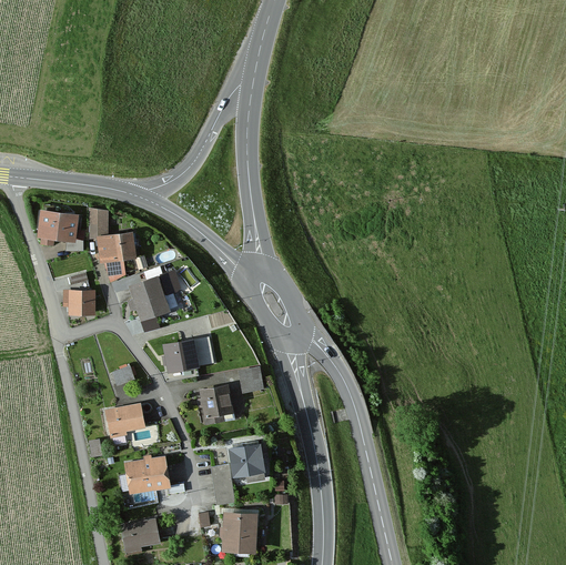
[(108,210),(89,208),(89,229),(108,229),(108,210)]
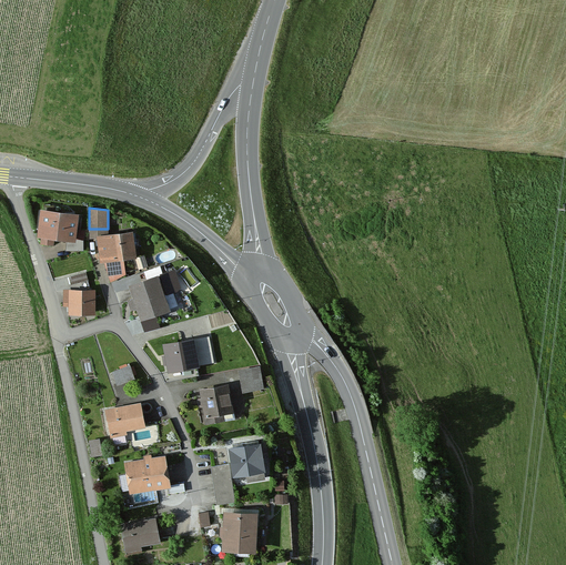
[(78,214),(40,211),(37,236),(74,241),(78,214)]
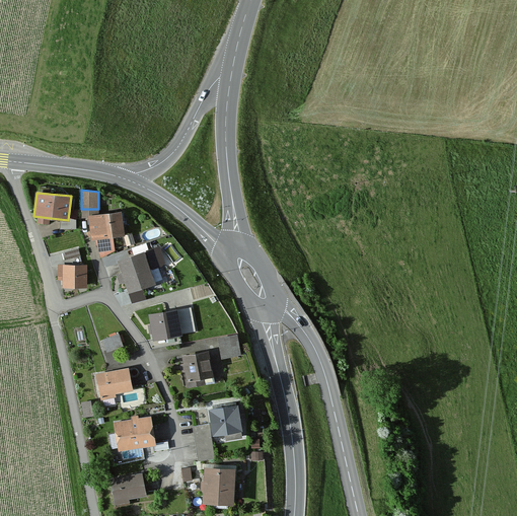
[(88,216),(91,239),(95,239),(99,251),(115,249),(113,236),(125,235),(122,211),(88,216)]
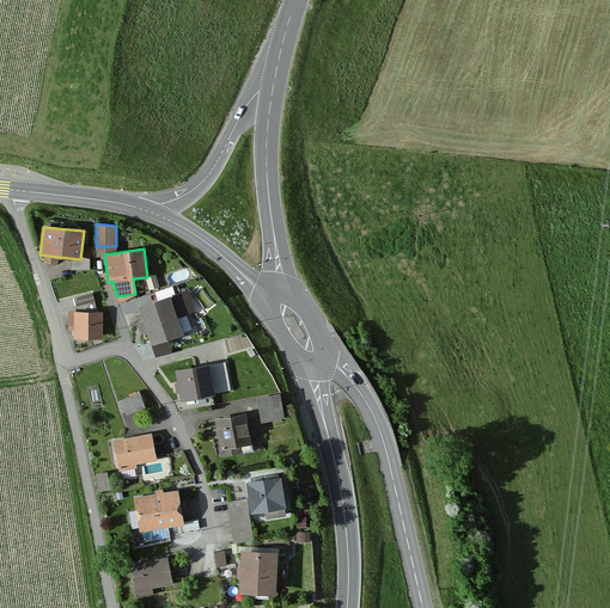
[(152,282),(162,280),(158,268),(148,271),(152,282)]
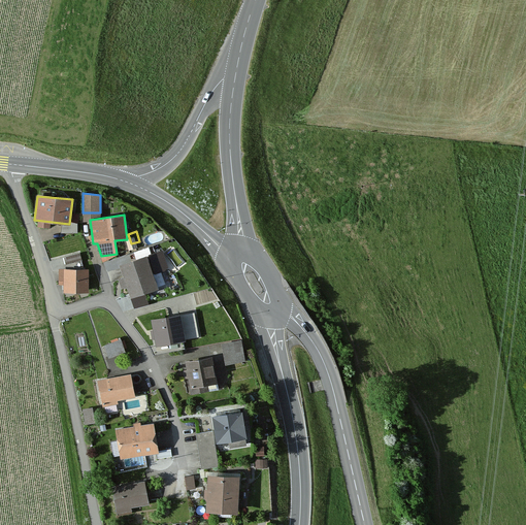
[(80,261),(79,253),(64,256),(66,264),(80,261)]
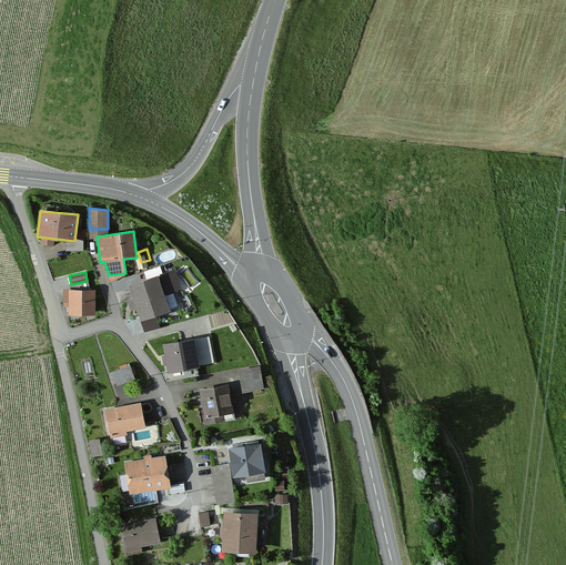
[(157,275),(128,286),(132,298),(128,300),(131,310),(137,309),(141,320),(169,310),(157,275)]
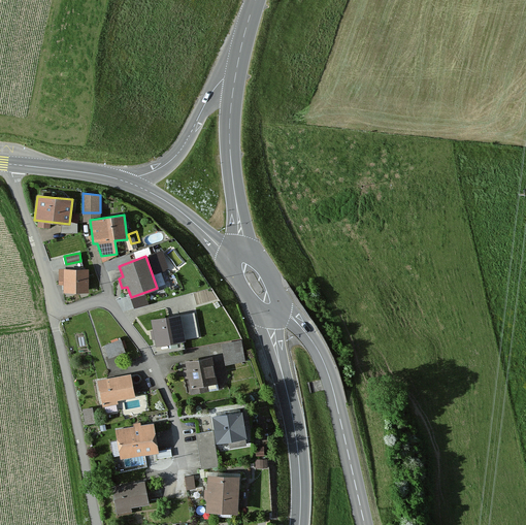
[(64,292),(89,292),(90,269),(60,268),(59,285),(64,285),(64,292)]
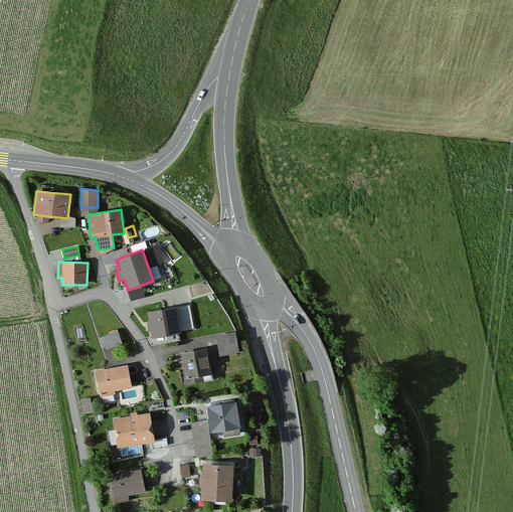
[(191,304),(148,312),(152,336),(195,329),(191,304)]
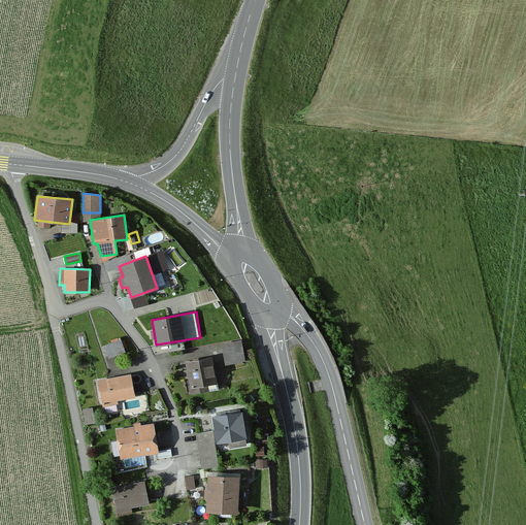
[(125,352),(121,339),(105,346),(109,357),(125,352)]
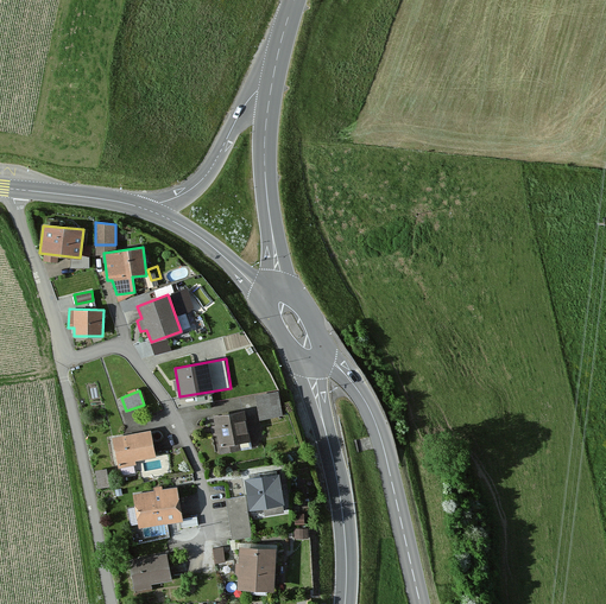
[(277,392),(256,396),(260,419),(282,414),(277,392)]
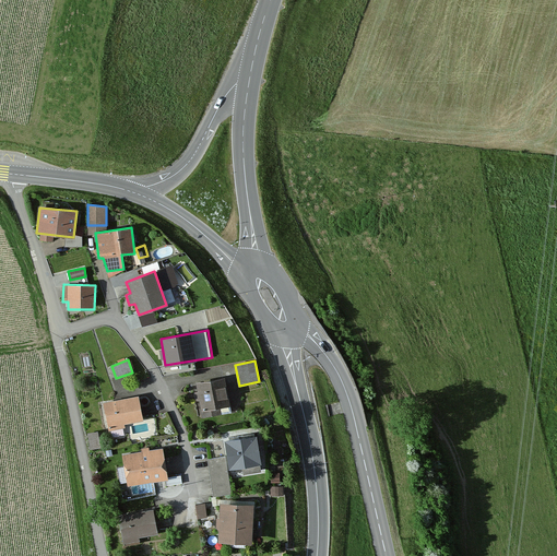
[(230,405),(224,377),(194,383),(201,412),(230,405)]
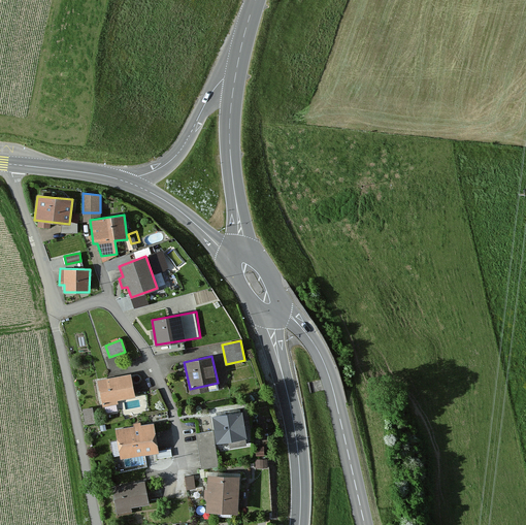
[(134,396),(129,373),(98,380),(102,405),(119,402),(118,400),(134,396)]
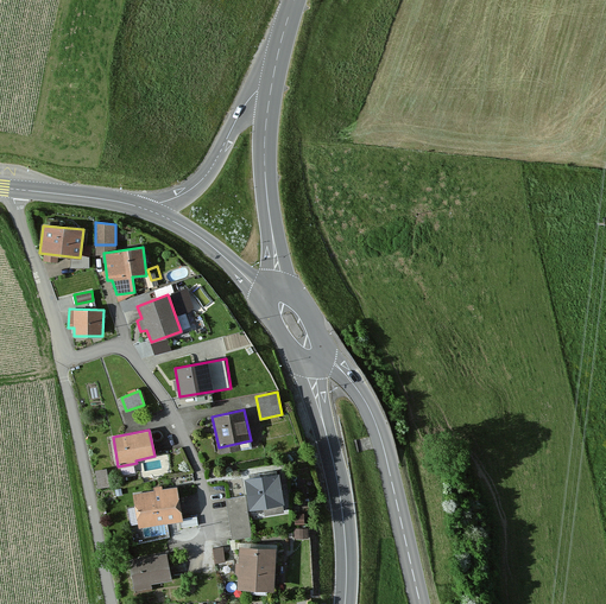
[(99,465),(102,482),(113,479),(109,463),(99,465)]
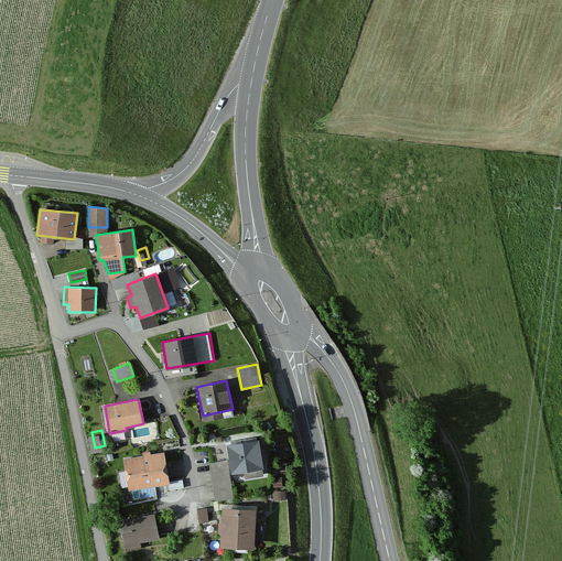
[(234,498),(230,475),(265,471),(259,441),(225,445),(227,461),(211,464),(216,500),(234,498)]
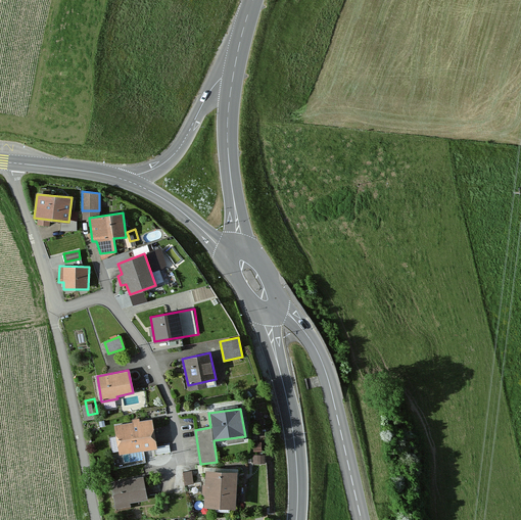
[(133,422),(115,425),(120,454),(157,448),(153,419),(140,421),(139,418),(133,419),(133,422)]
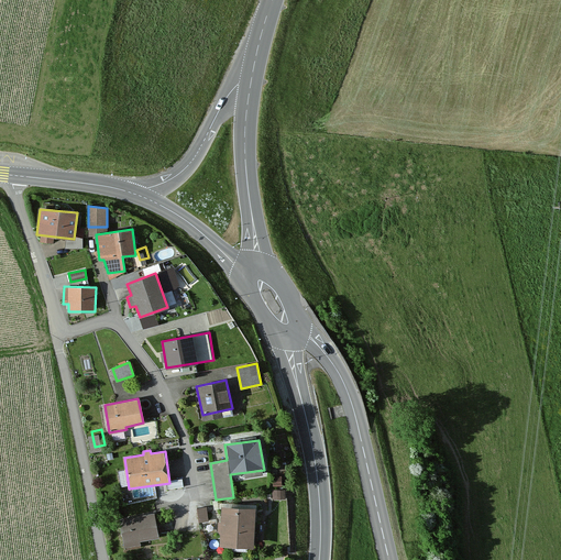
[(219,547),(252,548),(254,509),(221,507),(219,547)]
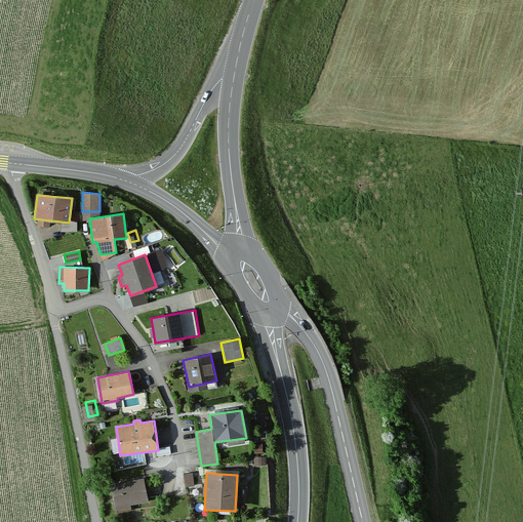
[(144,478),(112,483),(117,511),(131,508),(130,505),(148,502),(144,478)]
